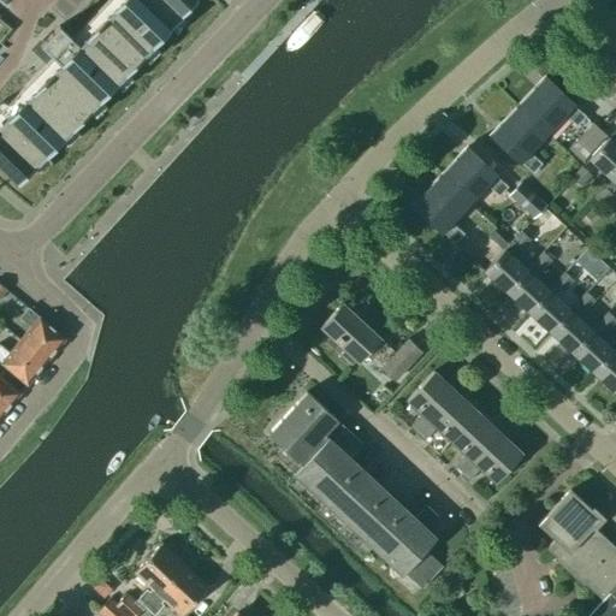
[(194,0),(118,0),(76,45),(57,25),(39,46),(58,64),(0,123),(0,169),(17,185),(194,0)]
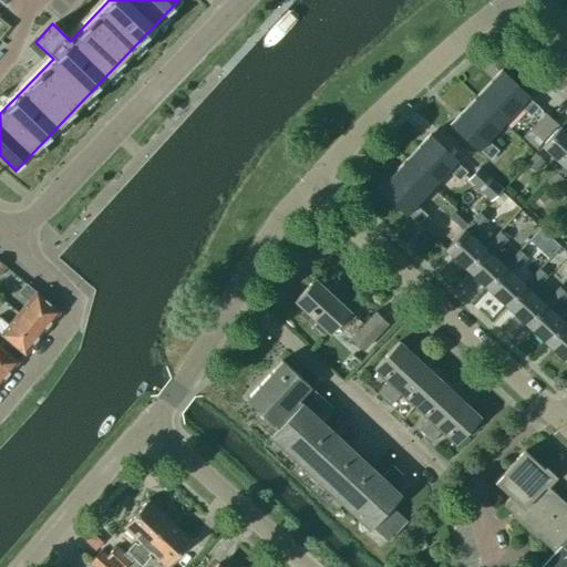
[(476,98),(503,123),(518,105),(529,116),(538,107),(526,96),(527,96),(501,72),(476,98)]
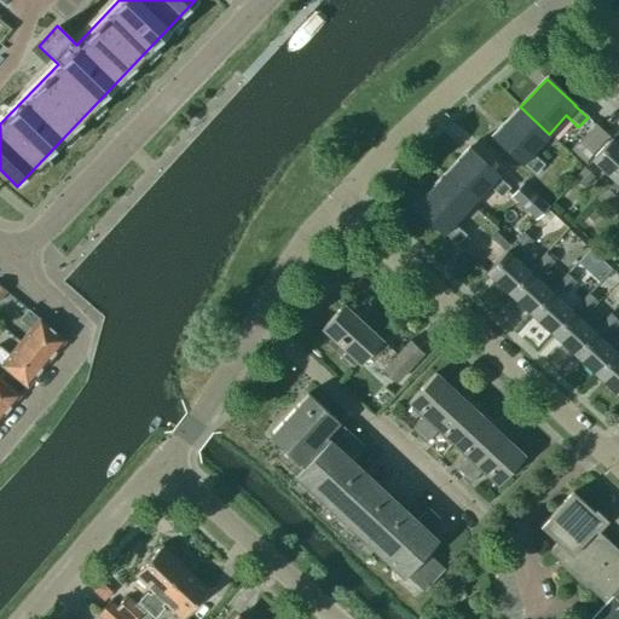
[(549,134),(520,106),(492,136),(521,163),(522,162),(534,174),(543,165),(531,152),(549,134)]
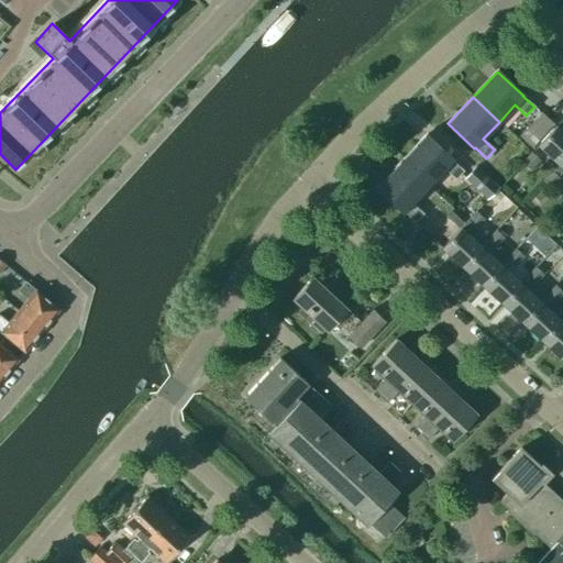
[(531,147),(552,124),(540,114),(519,136),(531,147)]
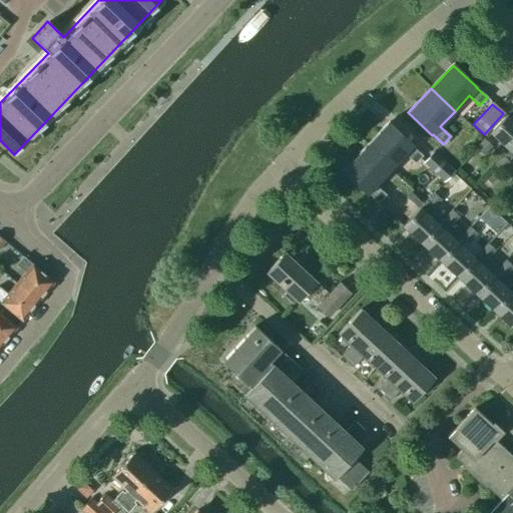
[(512,120),(507,115),(490,132),(507,149),(508,150),(512,144),(512,120)]
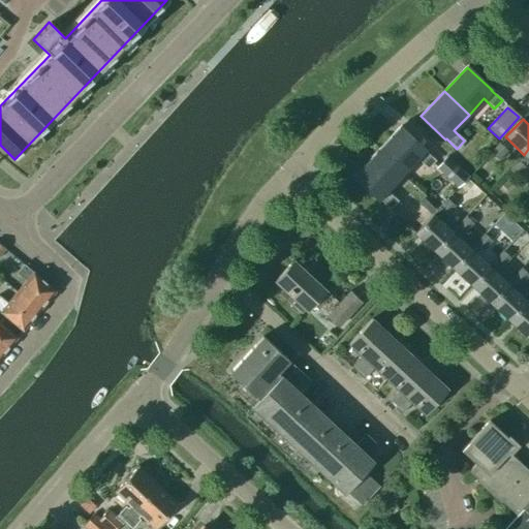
[(377,152),(402,175),(417,158),(428,168),(435,160),(425,151),(425,150),(400,127),(377,152)]
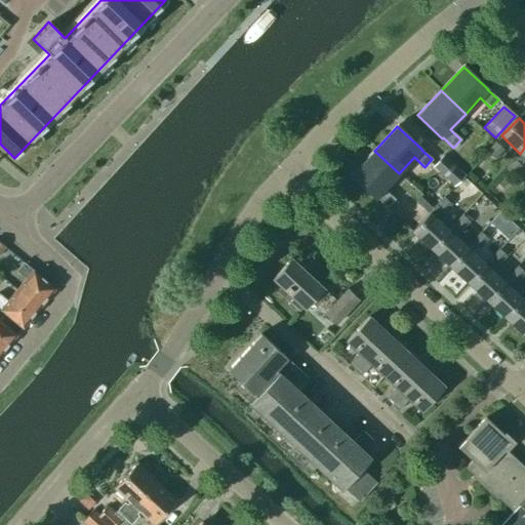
[(502,149),(494,142),(486,150),(494,158),(502,149)]
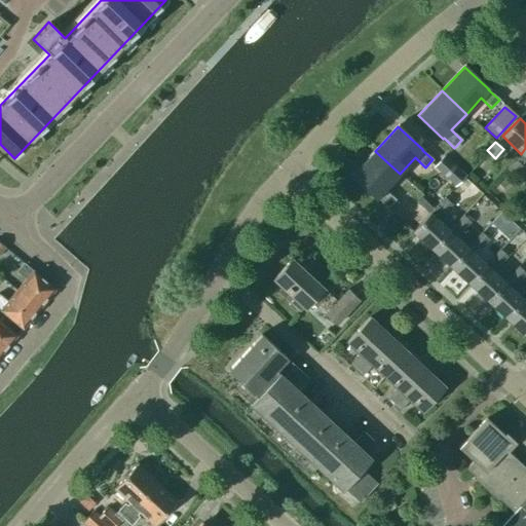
[(520,153),(505,167),(514,176),(525,162),(525,148),(521,154),(520,153)]
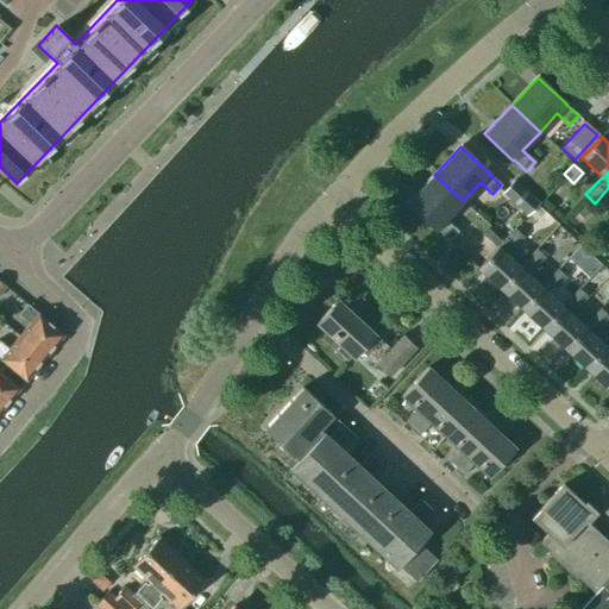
[(445,220),(463,201),(434,175),(408,203),(437,230),(437,228),(449,240),(458,231),(445,220)]
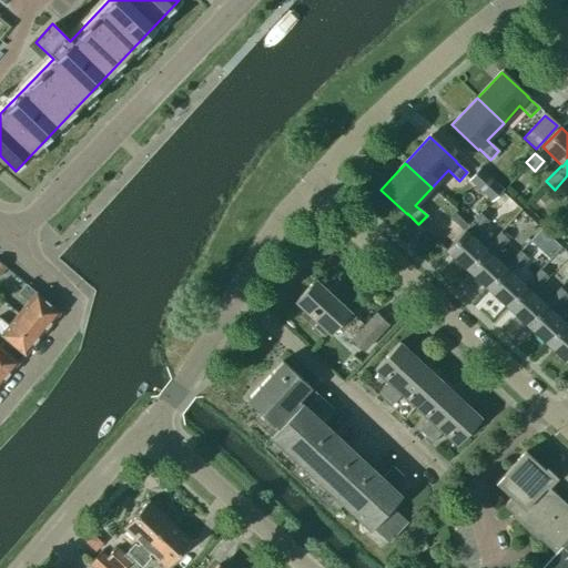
[(490,202),(497,194),(501,190),(479,169),(467,180),(490,202)]
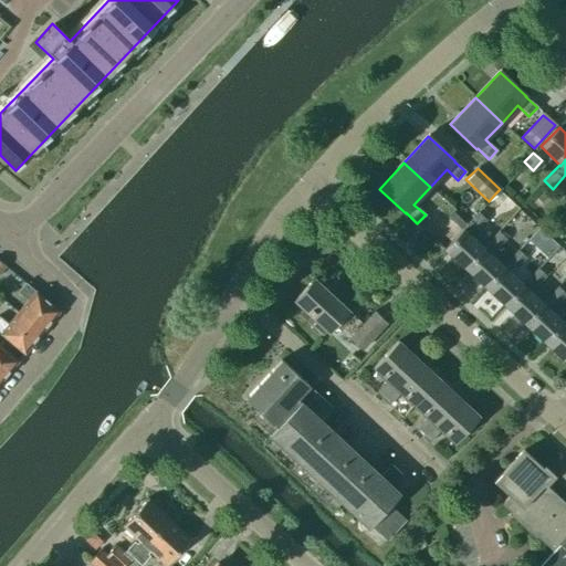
[(505,203),(495,194),(489,201),(463,229),(444,250),(464,269),(483,249),(483,248),(473,239),(480,231),(478,229),(486,219),(489,221),(505,203)]
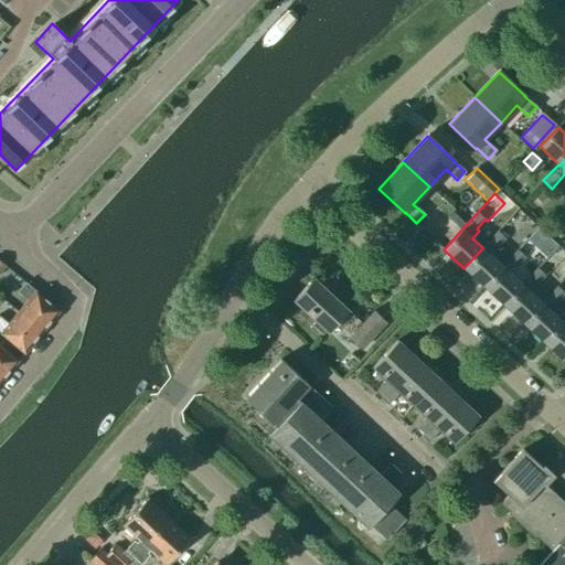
[(455,214),(451,212),(451,211),(446,215),(460,228),(461,226),(465,224),(455,214)]
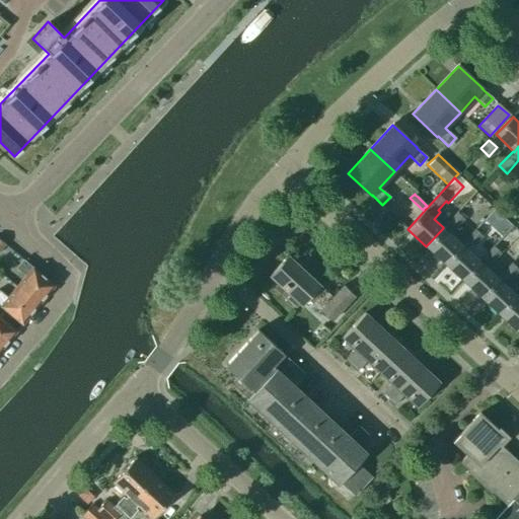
[(444,263),(461,244),(450,234),(463,218),(456,212),(443,227),(443,228),(426,246),(444,263)]
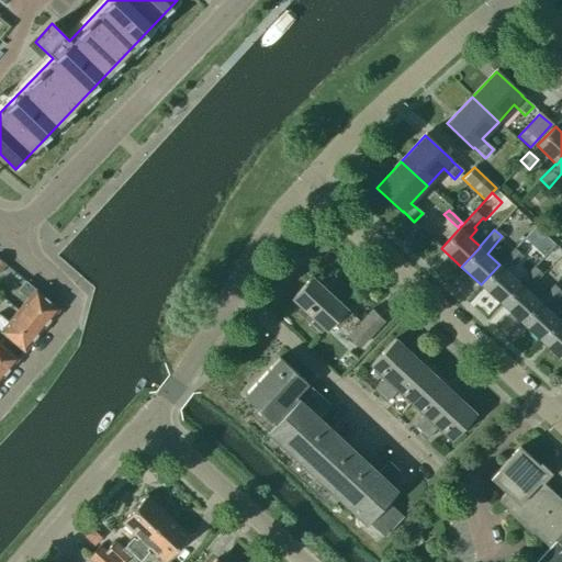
[(523,255),(514,247),(505,257),(513,265),(523,255)]
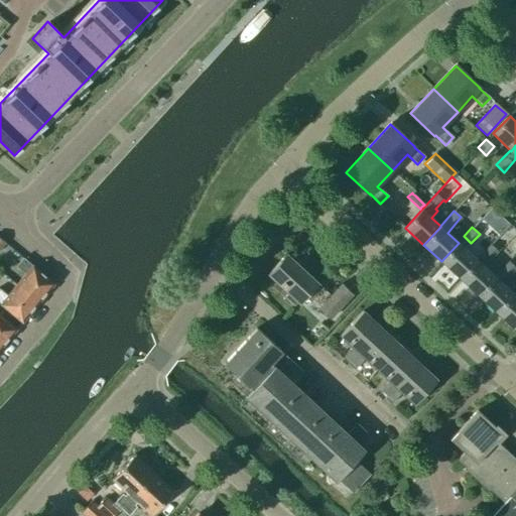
[(459,243),(441,261),(460,278),(477,260),(459,243)]
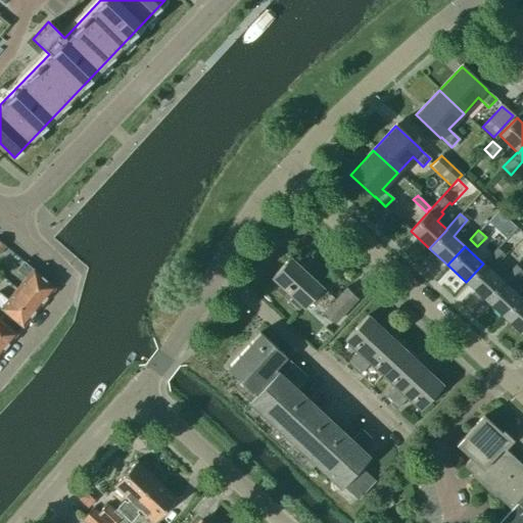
[(505,254),(496,247),(488,256),(495,264),(505,254)]
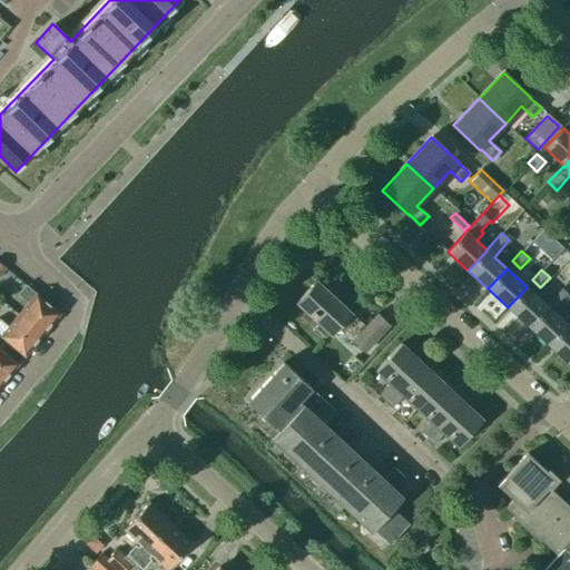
[(390,325),(377,314),(365,327),(351,315),(352,314),(315,282),(295,306),(318,326),(315,330),(325,340),(328,335),(331,337),(344,323),(357,336),(353,342),(365,353),(390,325)]
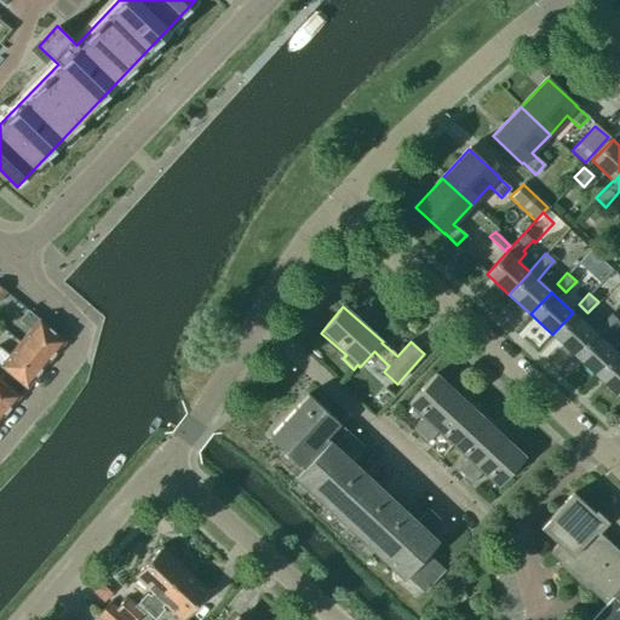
[(29,329),(18,343),(45,365),(64,340),(26,309),(17,320),(29,329)]
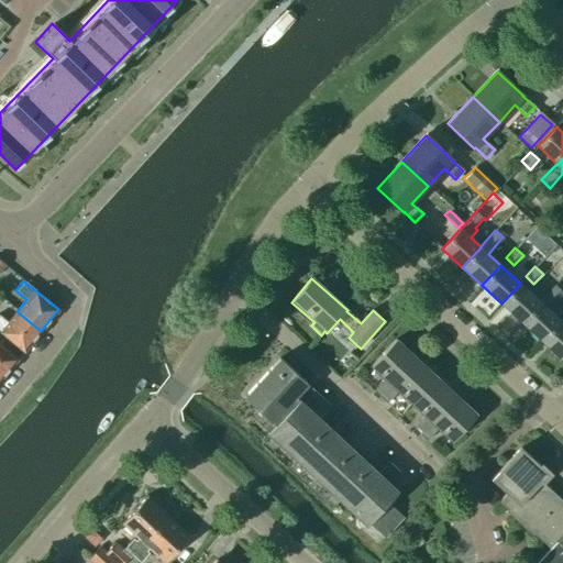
[(540,302),(539,301),(520,284),(501,304),(521,322),(540,302)]
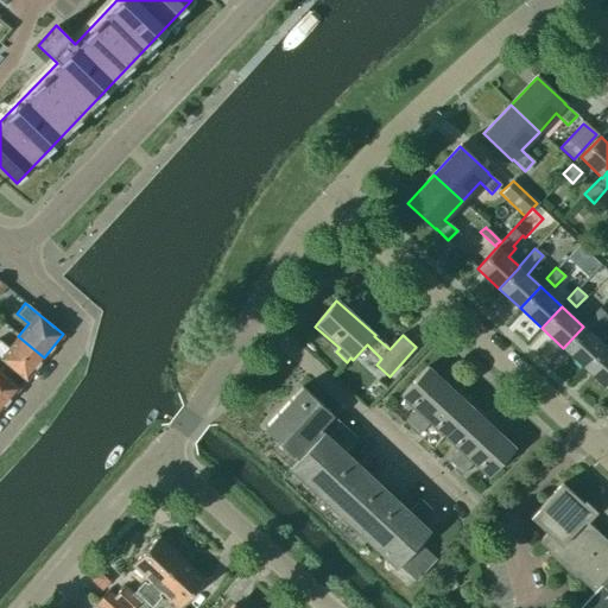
[(605,346),(603,346),(591,334),(607,316),(597,308),(582,325),(583,327),(563,348),(584,367),(605,346)]
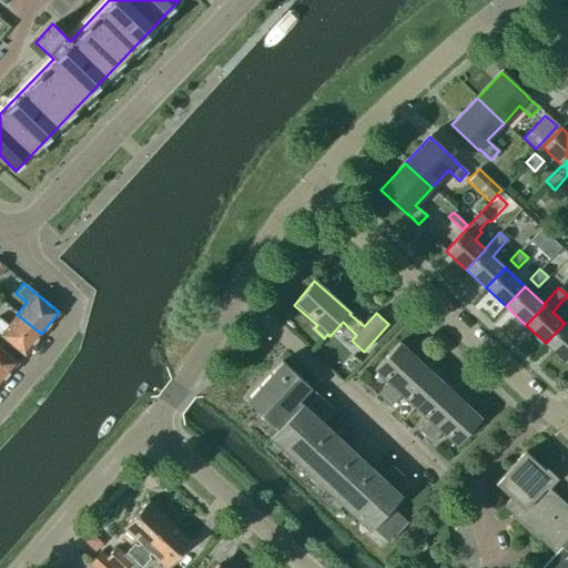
[(0,335),(23,355),(41,334),(17,314),(7,326),(0,320),(0,335)]
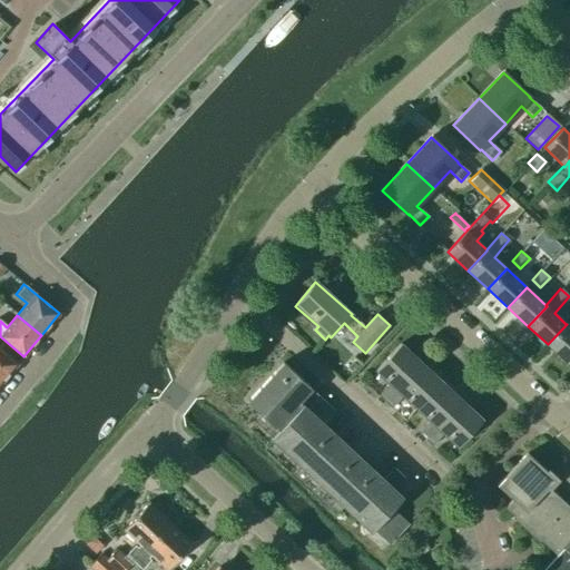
[(569,318),(566,324),(567,324),(548,344),(568,364),(569,361),(569,318)]
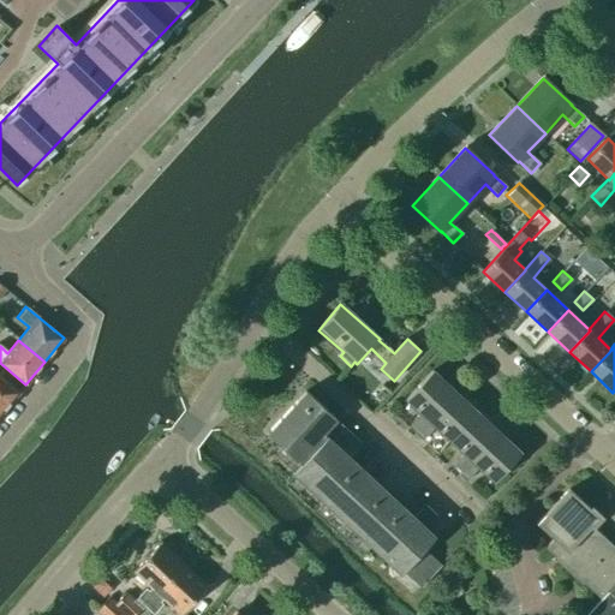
[(449,441),(477,411),(460,395),(465,392),(459,387),(454,381),(449,386),(433,370),(406,399),(421,413),(408,427),(423,440),(435,427),(449,441)]
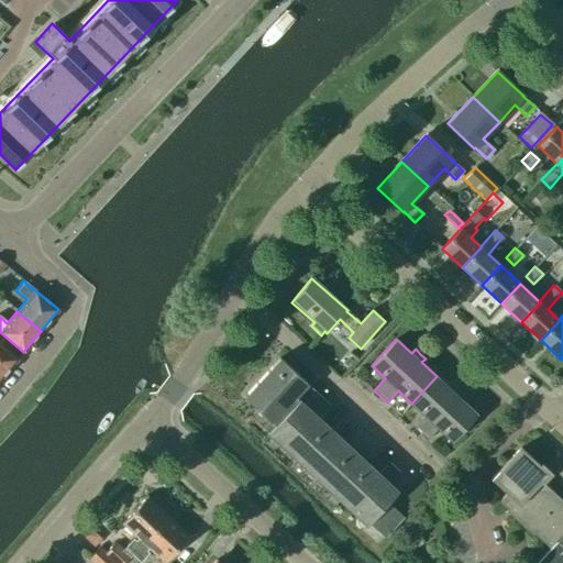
[(0,379),(0,381),(18,360),(0,344),(0,379)]
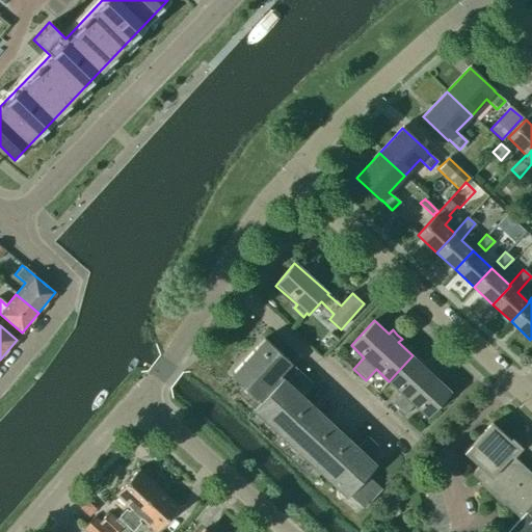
[(311,381),(294,366),(265,338),(231,375),(259,402),(253,409),(346,496),(348,494),(364,507),(381,488),(367,474),(376,464),(367,456),(374,449),(365,441),(358,448),(299,393),(311,381)]
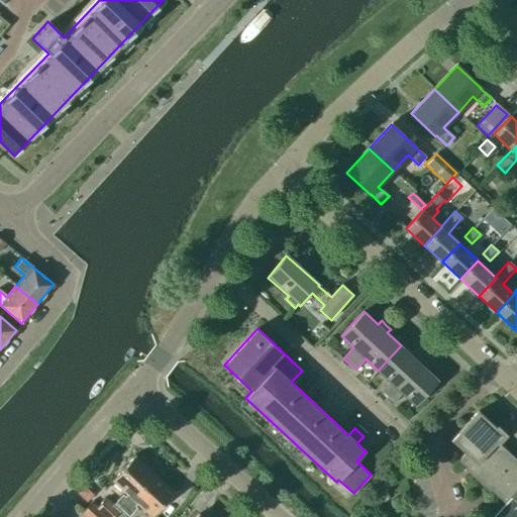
[(414,358),(401,345),(378,371),(390,382),(380,393),(392,404),(402,393),(415,405),(437,381),(423,368),(427,364),(418,354),(414,358)]
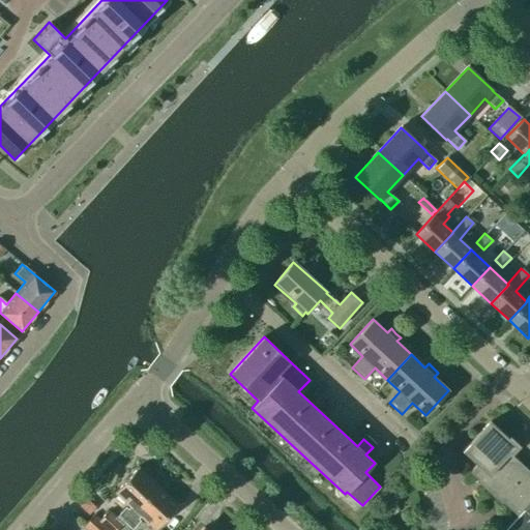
[(469,473),(517,517),(518,518),(529,504),(529,473),(509,454),(512,450),(509,440),(490,422),(462,453),(476,466),(469,473)]
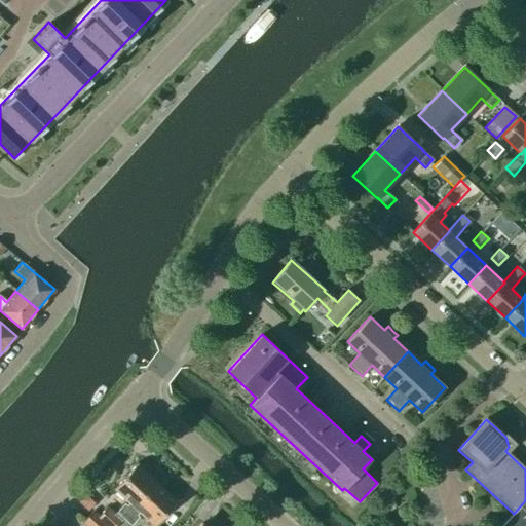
[(117,512),(123,518),(156,482),(137,464),(114,489),(129,502),(126,505),(124,503),(117,512)]
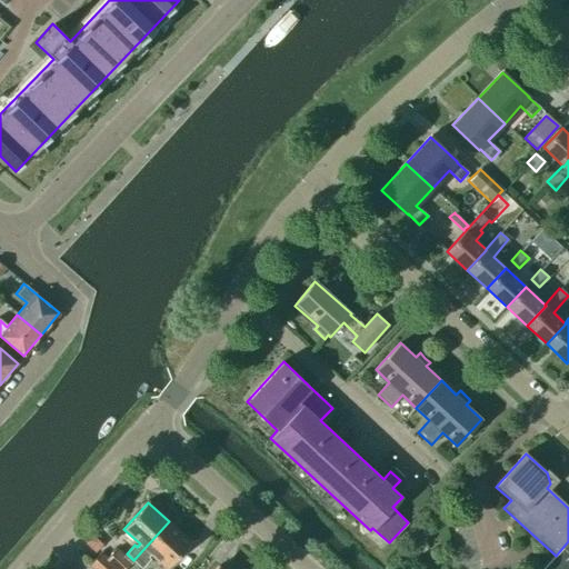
[(191,542),(169,521),(133,560),(142,568),(150,559),(147,557),(150,553),(168,568),(191,542)]
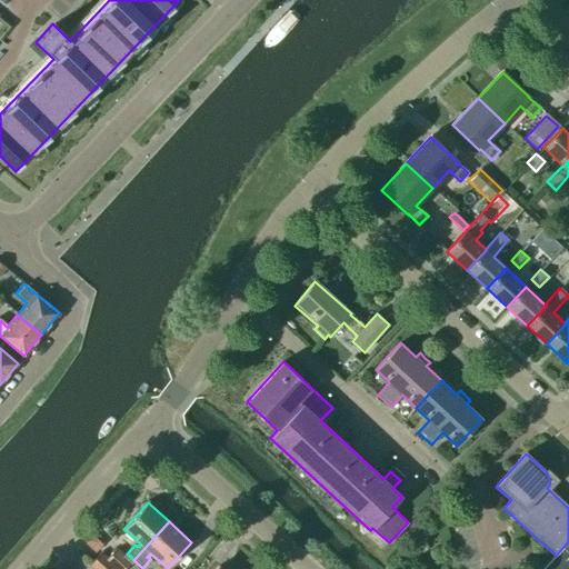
[(568,568),(568,541),(556,556),(555,555),(541,568),(568,568)]
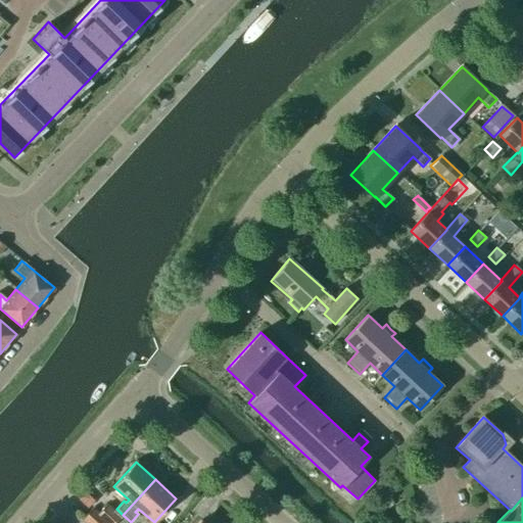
[(123,515),(116,509),(114,511),(106,504),(97,513),(93,509),(83,519),(86,522),(129,522),(131,522),(123,515)]
